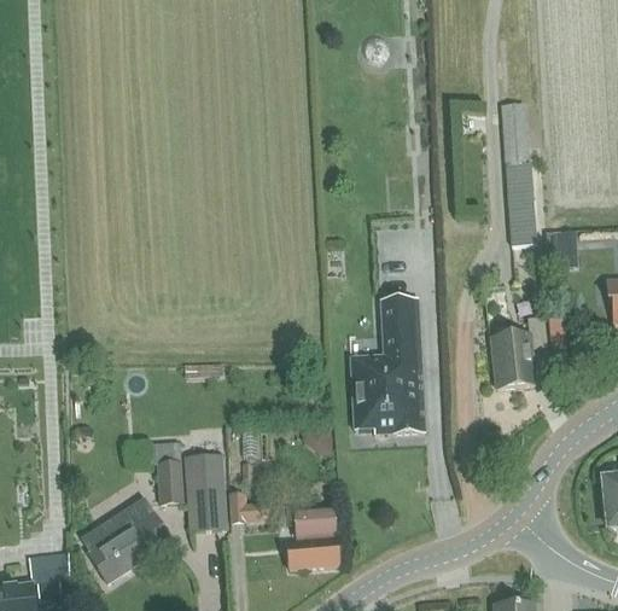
[(525,103),(502,104),(506,158),(506,162),(517,161),(529,159),(529,156),(525,103)]
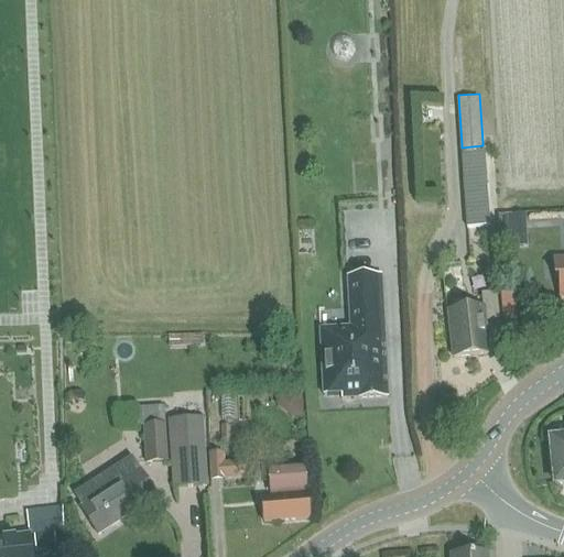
[(472,146),(462,148),(466,221),(489,220),(484,145),(483,145),(472,146)]
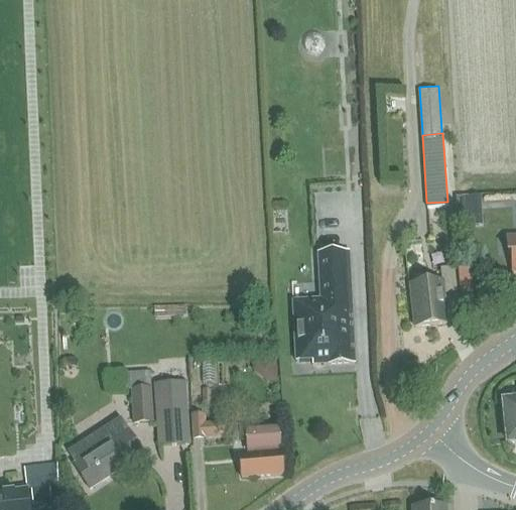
[(318,250),(319,277),(320,294),(292,295),(296,358),(312,357),(312,361),(355,359),(349,249),(318,250)]
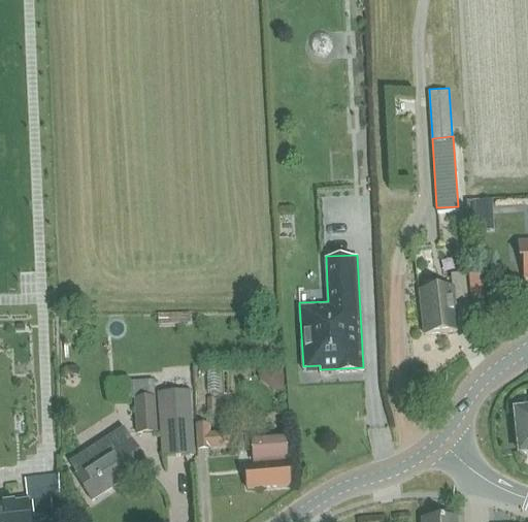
[(451,284),(419,288),(424,330),(457,327),(453,296),(467,294),(464,268),(450,270),(451,284)]
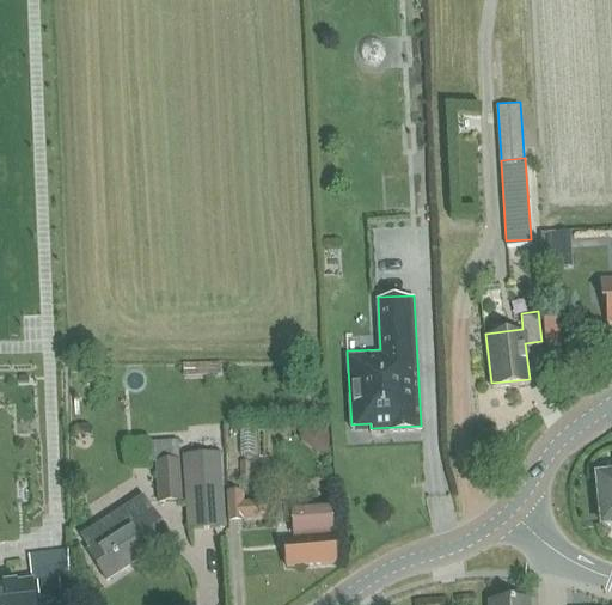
[(182,441),(182,426),(160,426),(160,442),(182,441)]
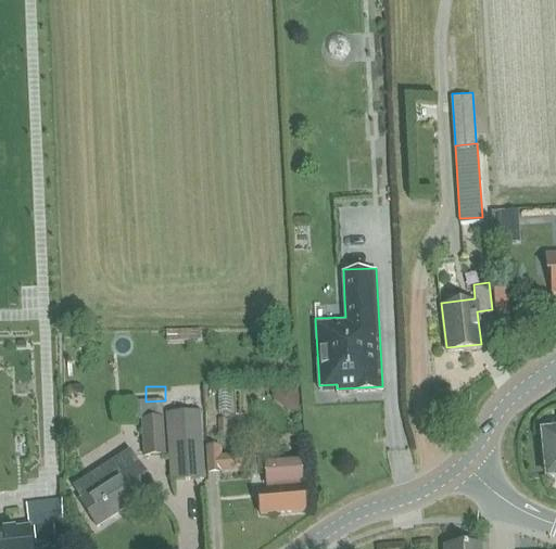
[(167,409),(172,476),(204,473),(200,407),(167,409)]
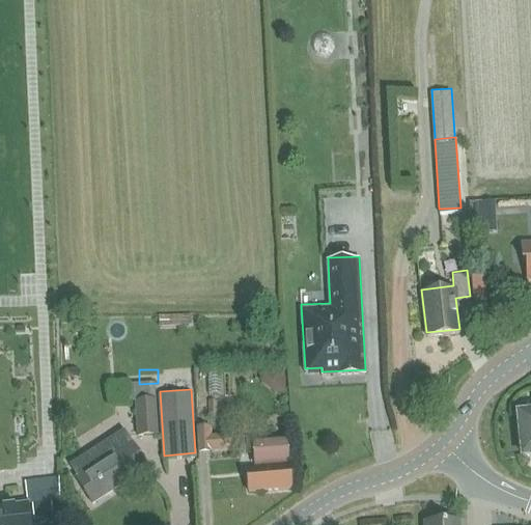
[(136,396),(138,432),(157,430),(155,394),(136,396)]
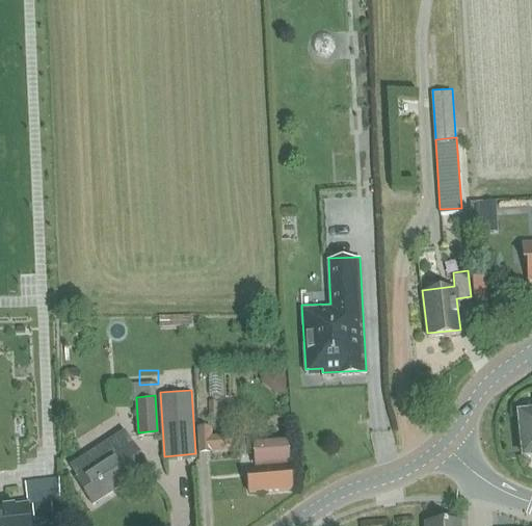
[(531,410),(519,411),(523,452),(531,451),(531,410)]
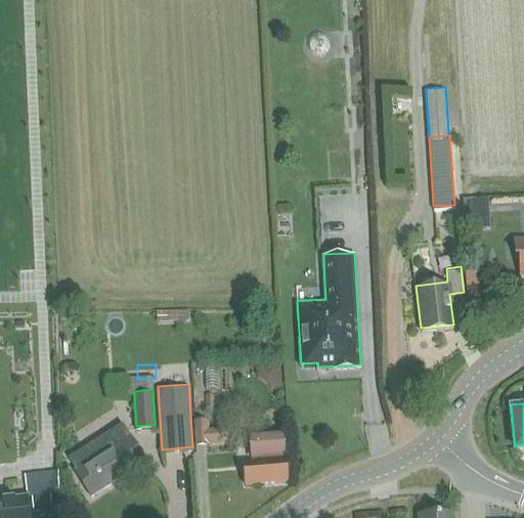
[(208,418),(195,418),(197,443),(209,442),(209,441),(227,439),(226,424),(209,426),(208,418)]
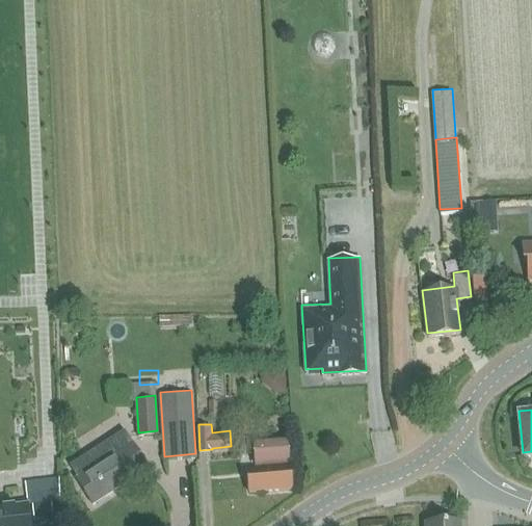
[(247,467),(249,489),(292,485),(288,435),(253,438),(255,463),(258,463),(259,466),(247,467)]
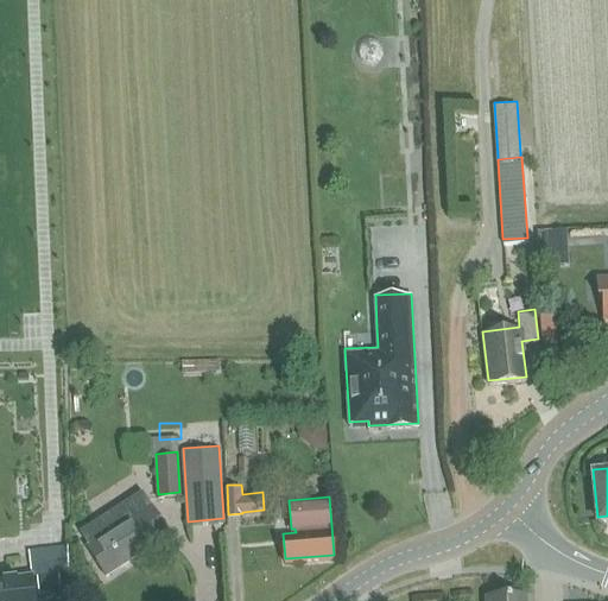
[(150,503),(113,526),(105,513),(81,527),(89,542),(87,543),(106,571),(124,561),(122,560),(168,531),(150,503)]
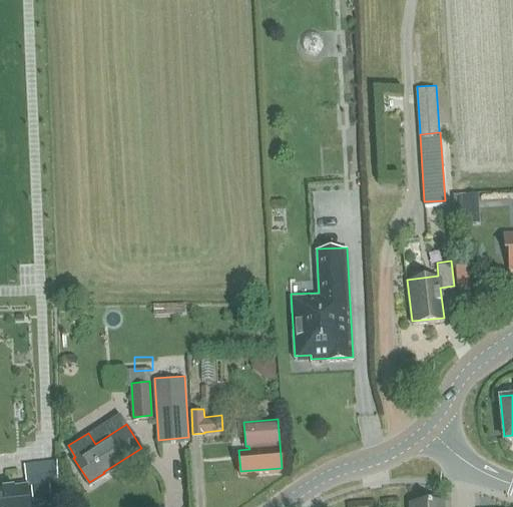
[(28,472),(60,471),(59,445),(27,446),(28,472)]
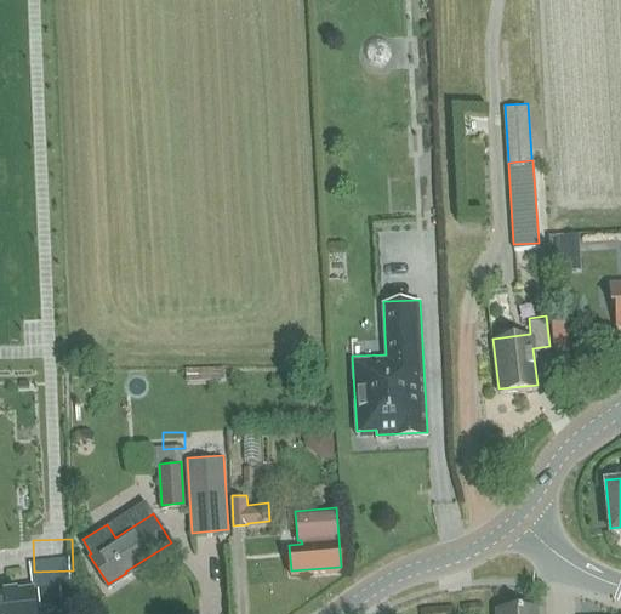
[(0,589),(0,613),(35,613),(33,585),(0,589)]
